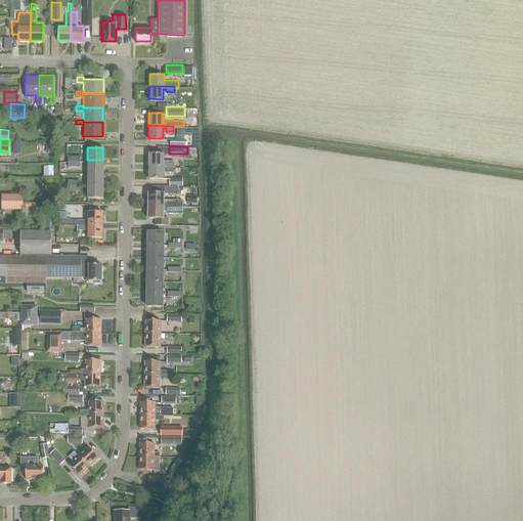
[(173,165),(173,159),(162,159),(162,153),(148,153),(147,165),(173,165)]
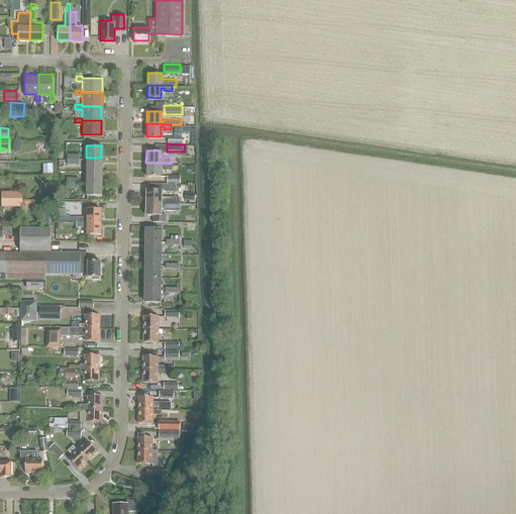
[(101,170),(101,158),(86,158),(86,170),(101,170)]
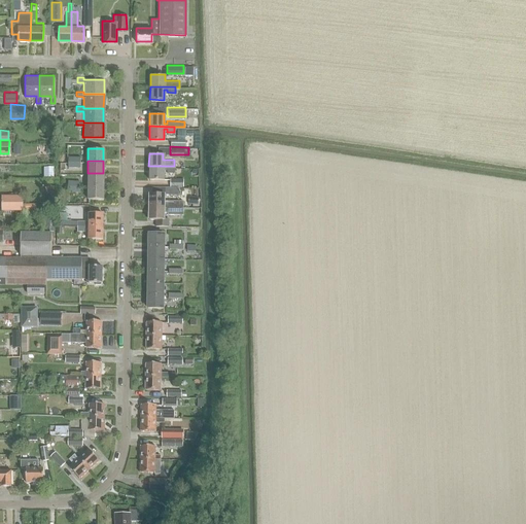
[(53,165),(42,165),(43,176),(53,175),(53,165)]
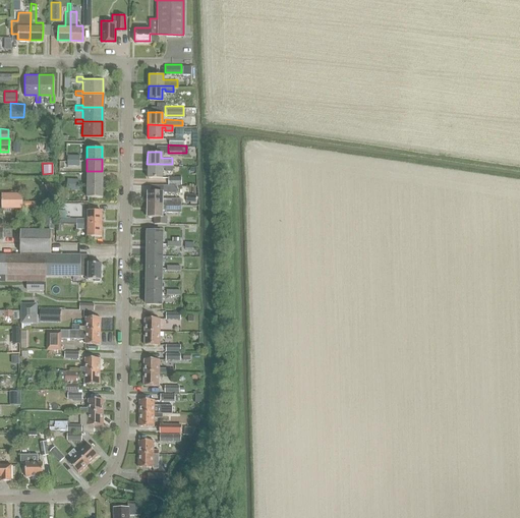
[(172,170),(172,164),(147,164),(147,176),(161,176),(161,166),(164,166),(164,169),(172,170)]
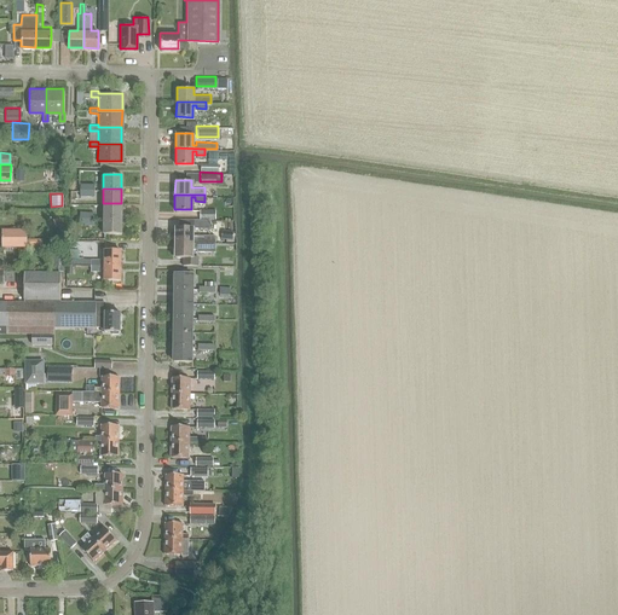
[(121,218),(121,203),(103,203),(103,218),(121,218)]
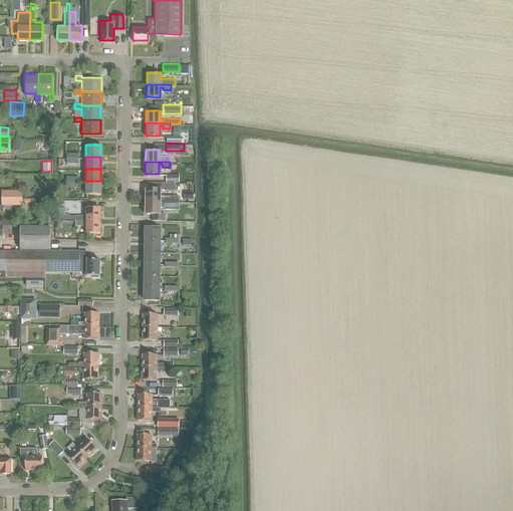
[(179,173),(165,172),(165,180),(178,181),(179,173)]
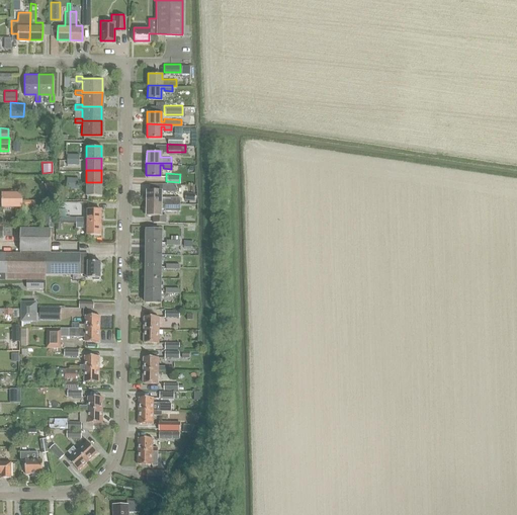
[(52,186),(49,176),(42,178),(45,187),(52,186)]
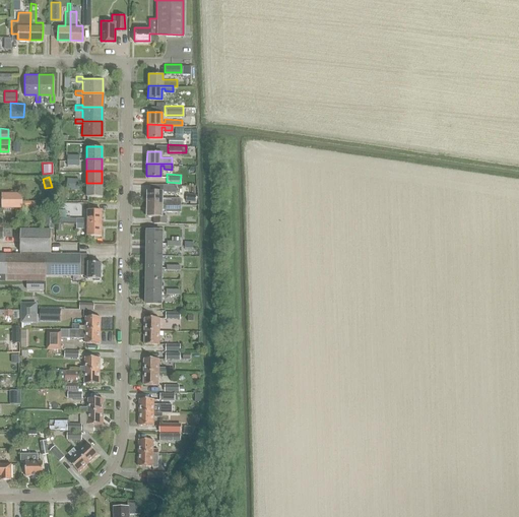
[(101,195),(102,183),(86,183),(85,195),(101,195)]
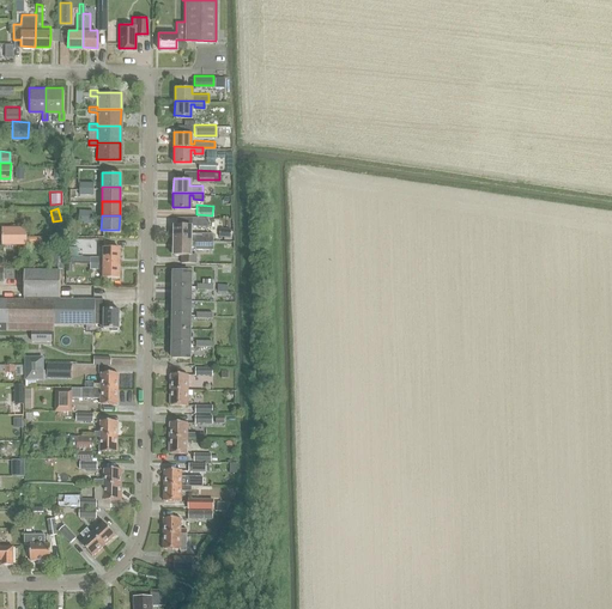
[(173,224),(173,238),(212,239),(212,231),(205,231),(194,231),(191,231),(191,224),(173,224)]
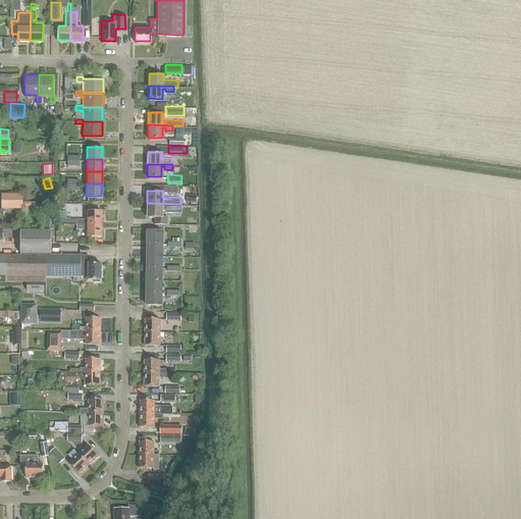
[(196,193),(186,192),(186,200),(195,201),(196,193)]
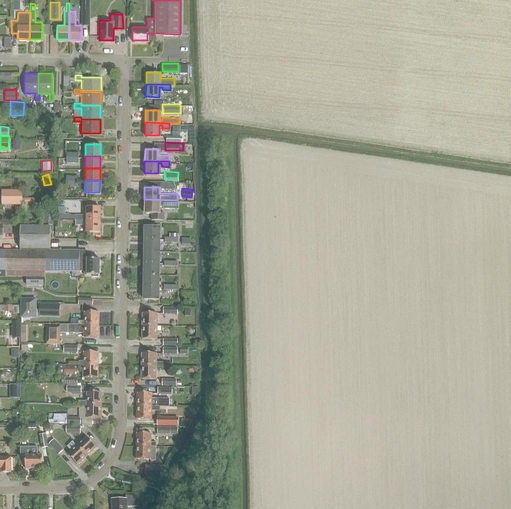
[(21,189),(1,189),(1,203),(21,203),(21,189)]
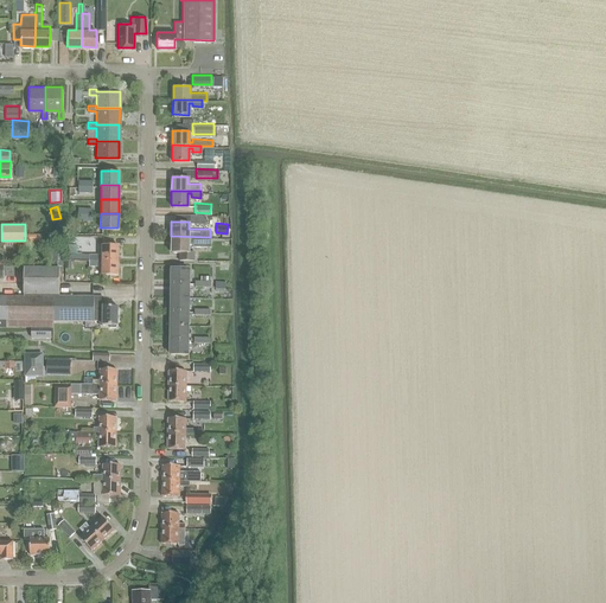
[(210,245),(210,237),(171,236),(171,250),(179,251),(179,258),(193,258),(193,250),(187,250),(187,243),(192,243),(192,245),(210,245)]
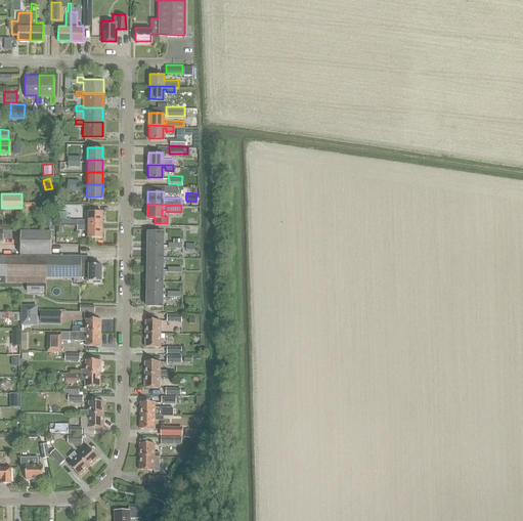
[(101,223),(101,211),(87,211),(87,220),(84,220),(84,218),(76,218),(76,222),(101,223)]
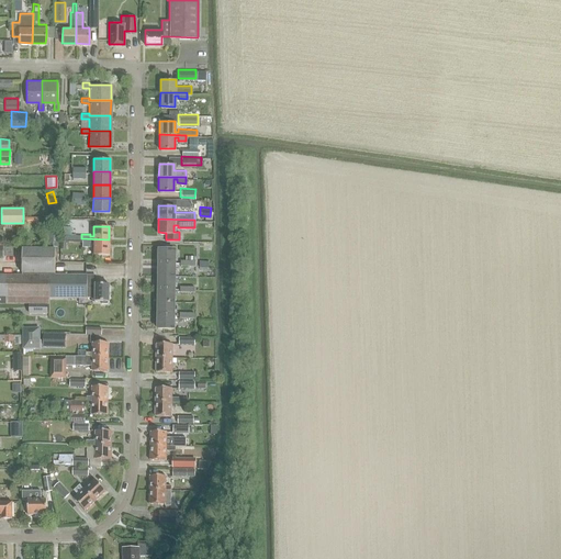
[(109,253),(109,239),(81,238),(81,245),(90,245),(90,242),(93,242),(93,253),(109,253)]
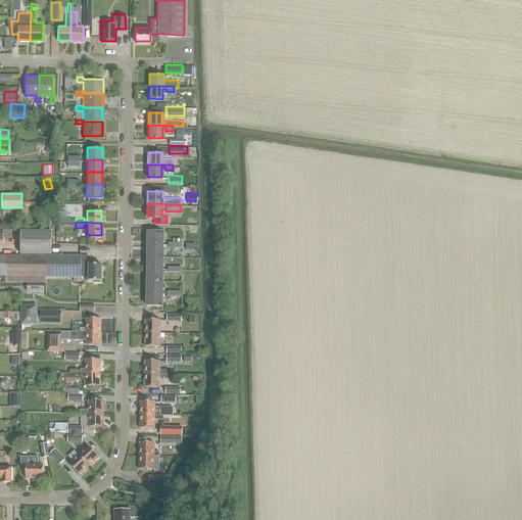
[(50,251),(50,229),(19,229),(19,251),(50,251)]
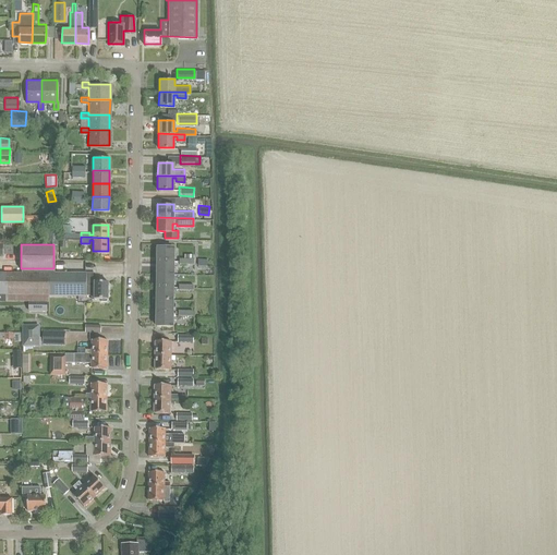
[(172,260),(172,245),(156,245),(156,258),(172,260)]
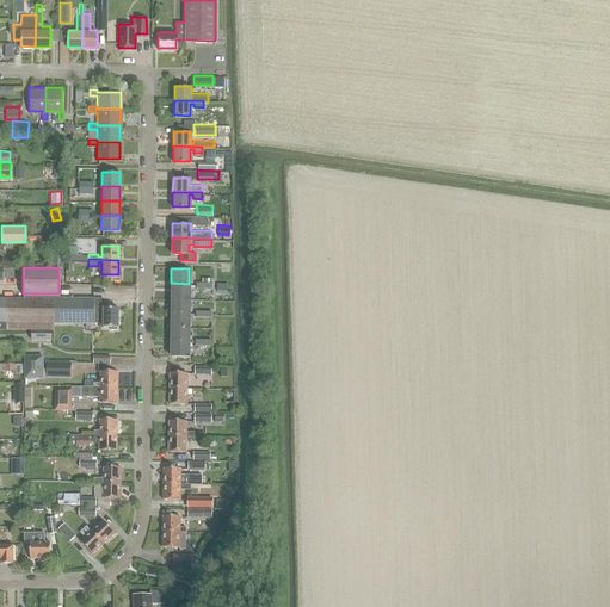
[(188,298),(189,284),(171,283),(171,297),(188,298)]
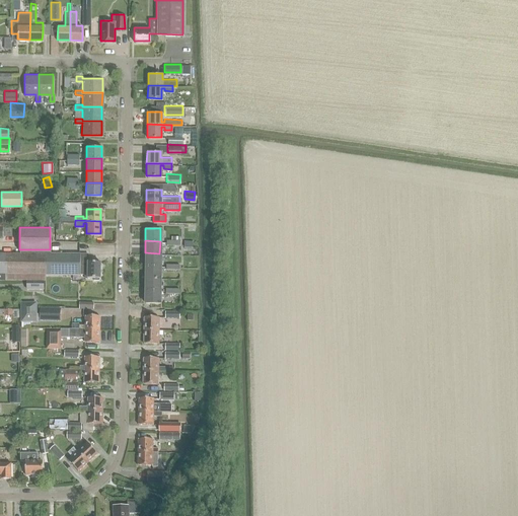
[(0,271),(4,272),(4,278),(26,278),(45,278),(45,273),(54,273),(55,273),(55,251),(0,250),(0,271)]
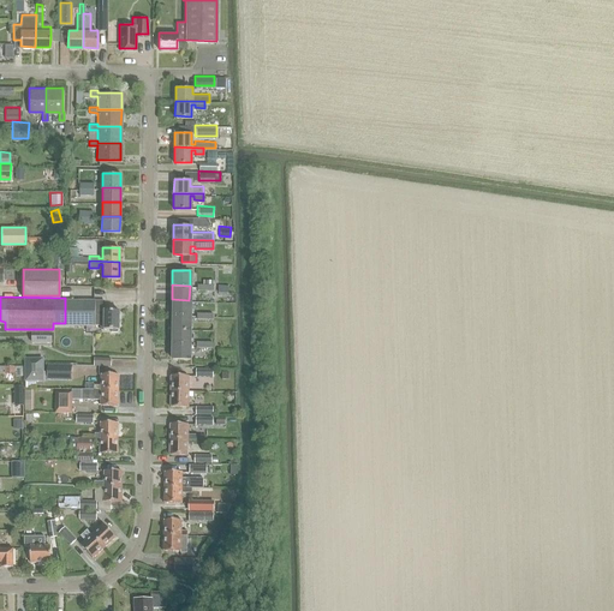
[(65,298),(65,323),(94,323),(94,322),(100,322),(100,327),(109,327),(109,329),(115,329),(115,328),(118,328),(118,309),(103,309),(103,299),(94,299),(94,298),(65,298)]
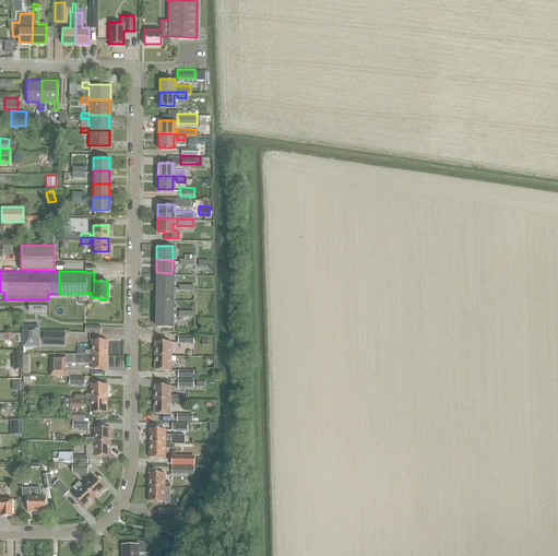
[(171,285),(171,273),(156,272),(156,285),(171,285)]
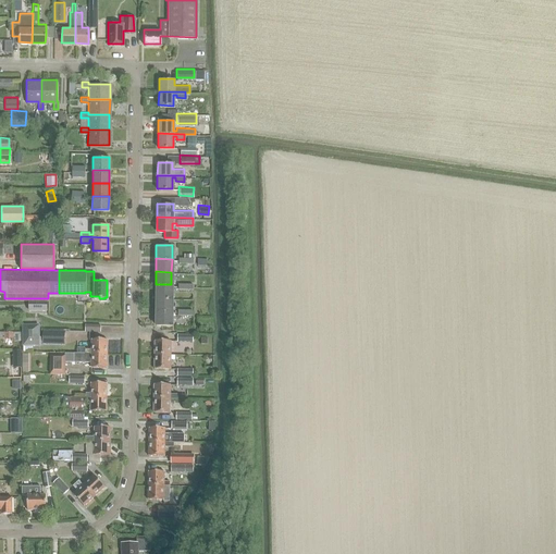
[(171,297),(171,284),(156,284),(155,297),(171,297)]
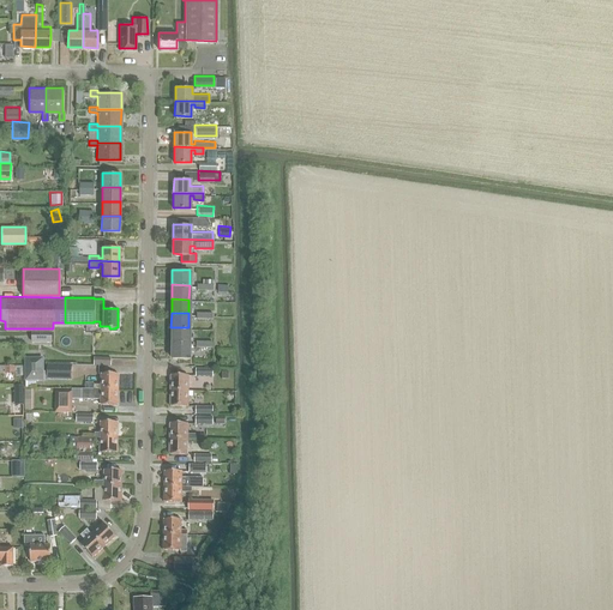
[(188,342),(188,327),(170,327),(170,342),(188,342)]
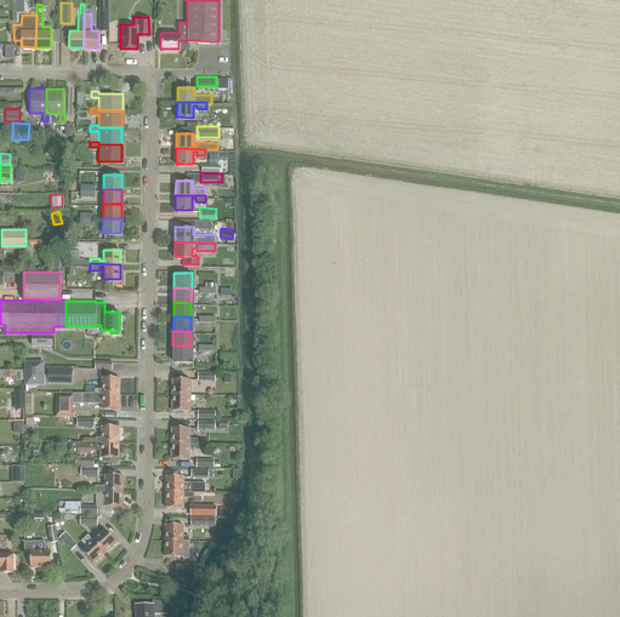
[(191,360),(191,346),(172,346),(172,360),(191,360)]
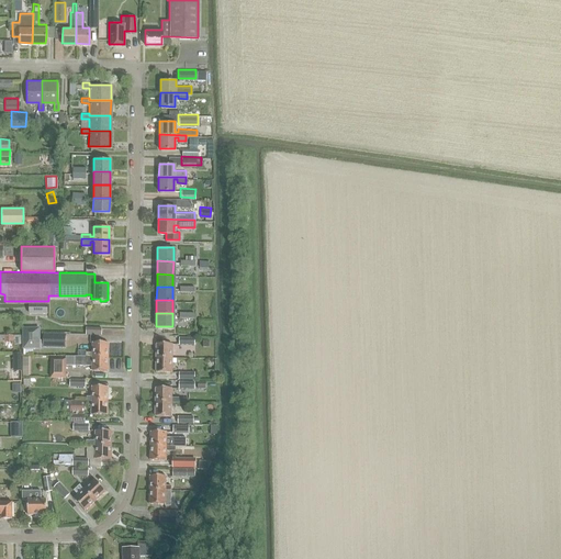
[(23,345),(40,345),(40,337),(37,337),(37,326),(23,327),(23,338),(23,345)]
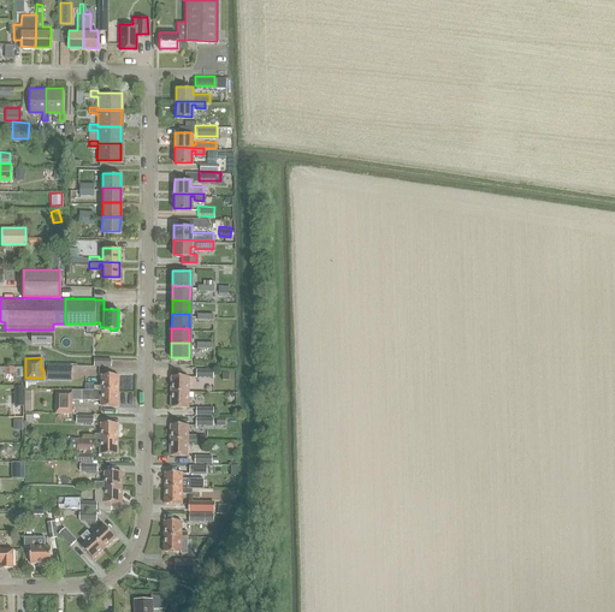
[(46,378),(70,378),(71,363),(46,362),(46,378)]
